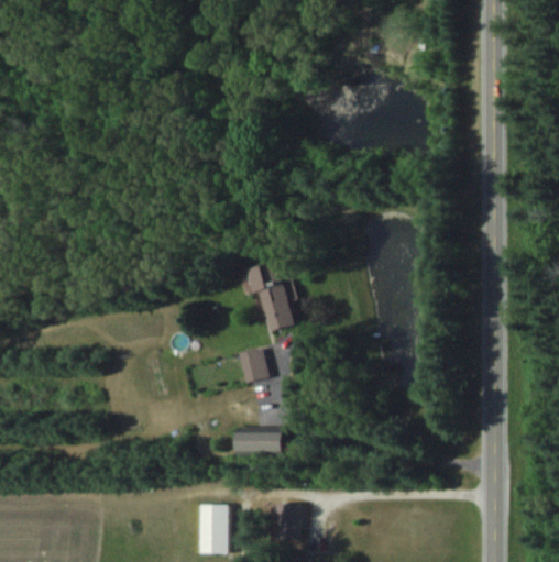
[(266,334),(296,326),(285,282),(282,283),(276,263),(250,270),(266,334)]
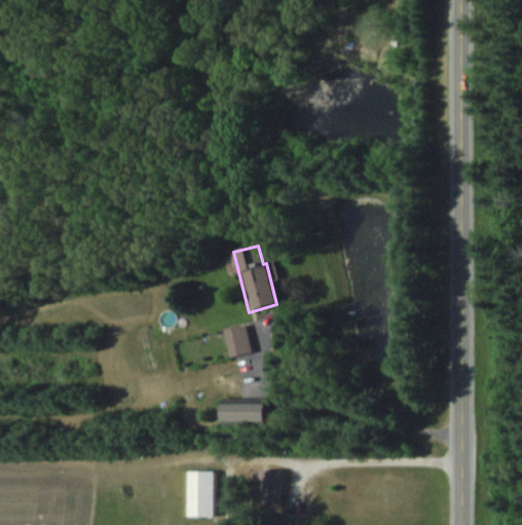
[(224,330),(230,357),(251,352),(245,325),(224,330)]
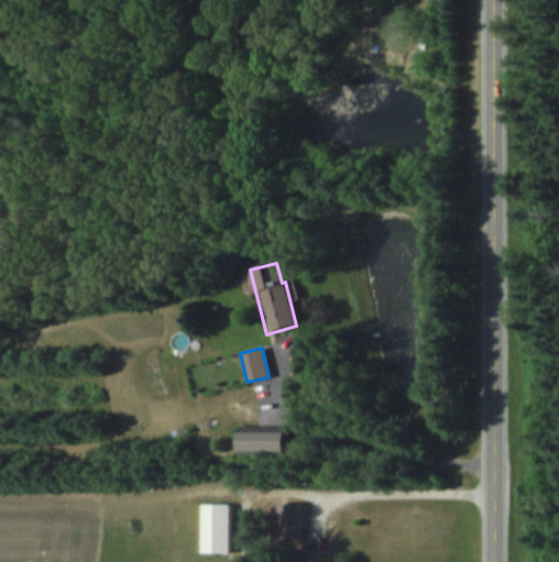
[(240,456),(286,456),(286,431),(240,431),(240,456)]
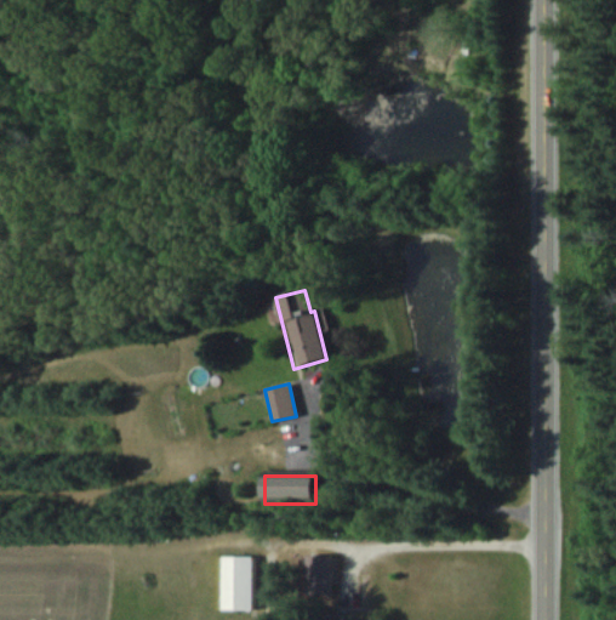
[(251,556),(220,556),(220,612),(251,612),(251,556)]
